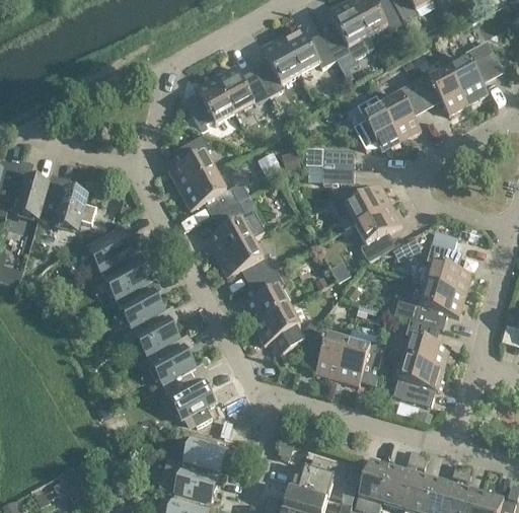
[(368,35),(348,0),(328,10),(346,42),(331,50),(337,59),(351,51),(354,57),(373,47),(368,35)]
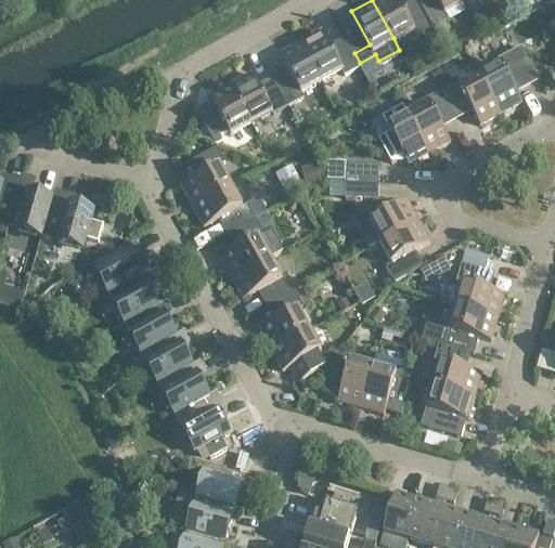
[(372,0),(394,38),(413,27),(416,33),(431,24),(426,13),(412,22),(399,0),(372,0)]
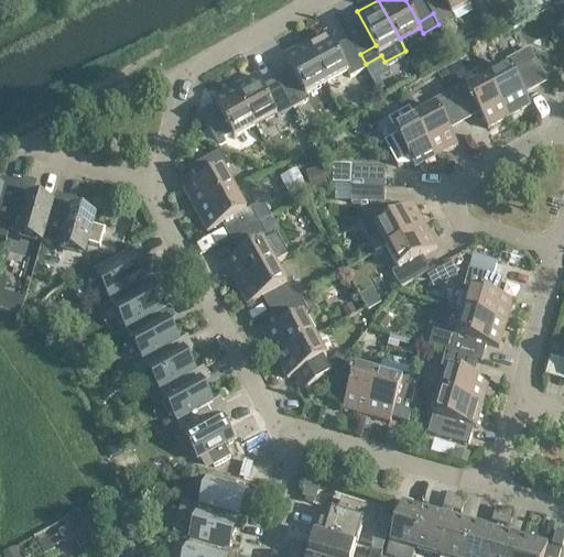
[(445,0),(448,6),(433,13),(438,24),(455,15),(452,10),(470,0),(445,0)]
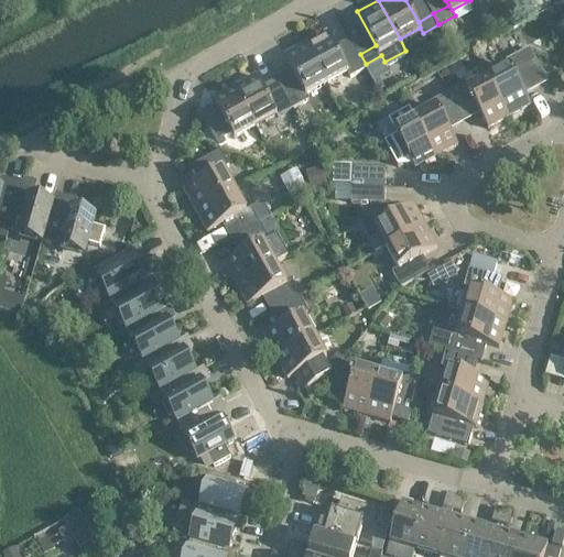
[(326,28),(305,40),(326,79),(347,67),(350,73),(366,64),(360,54),(345,62),(326,28)]
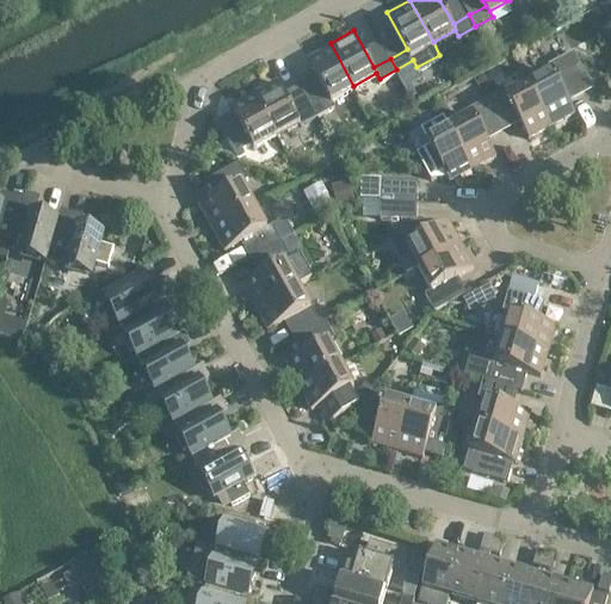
[(353,86),(331,43),(307,56),(327,92),(312,102),(318,112),(334,104),(331,98),(353,86)]
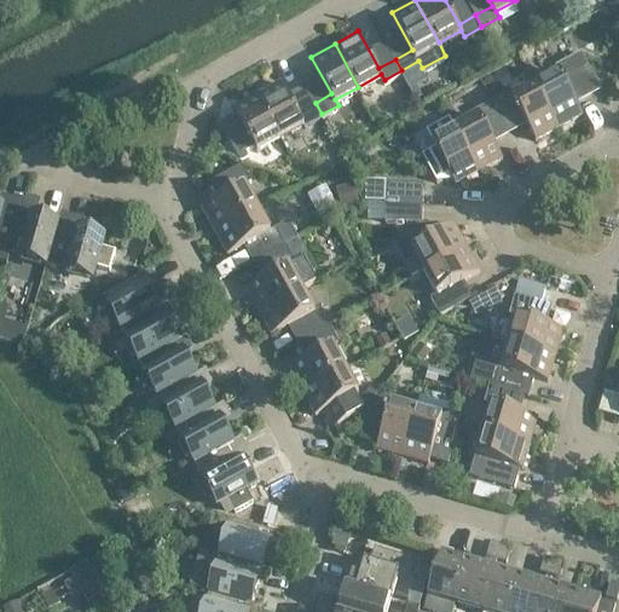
[(582,51),(556,64),(559,68),(536,80),(559,123),(582,110),(574,96),(599,82),(582,51)]
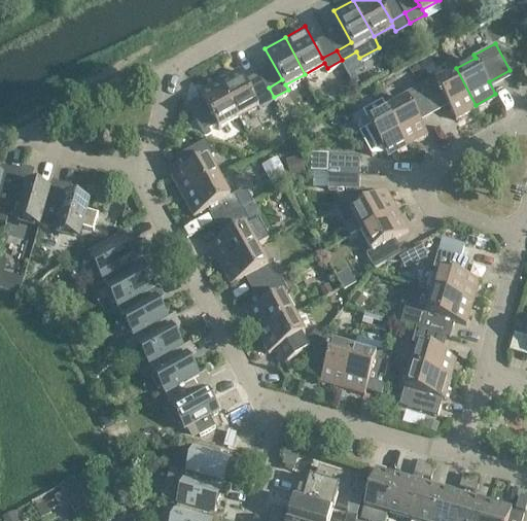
[(239,67),(218,77),(239,114),(258,104),(258,105),(274,97),(269,88),(254,96),(239,67)]
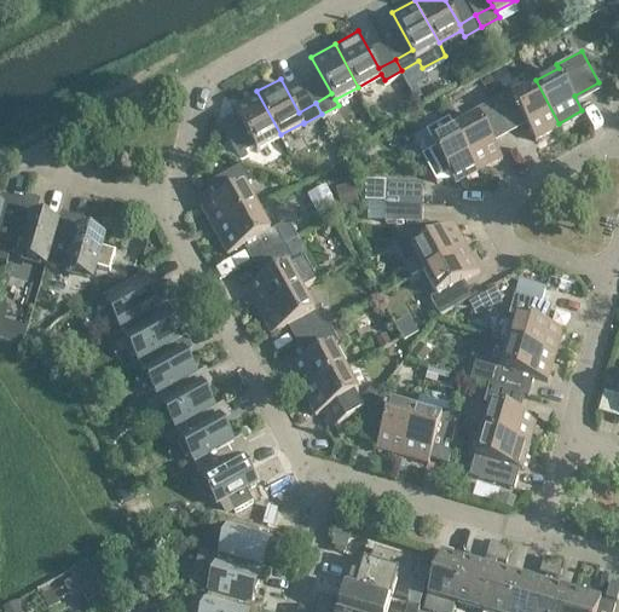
[(559,123),(536,80),(513,92),(509,87),(492,96),(498,108),(515,98),(536,136),(559,123)]
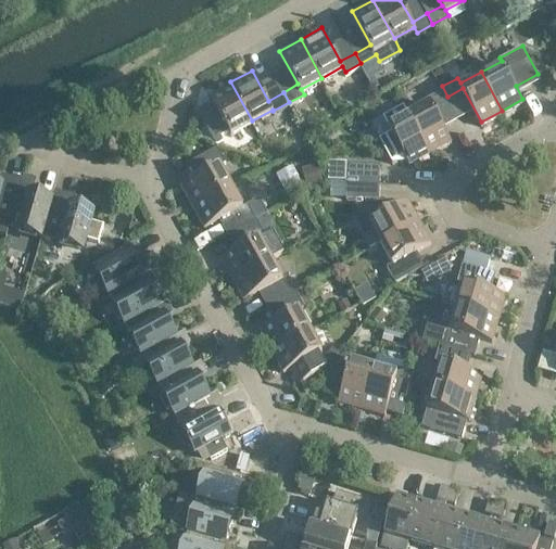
[(252,120),(230,81),(210,93),(223,117),(207,126),(213,136),(228,128),(230,132),(252,120)]
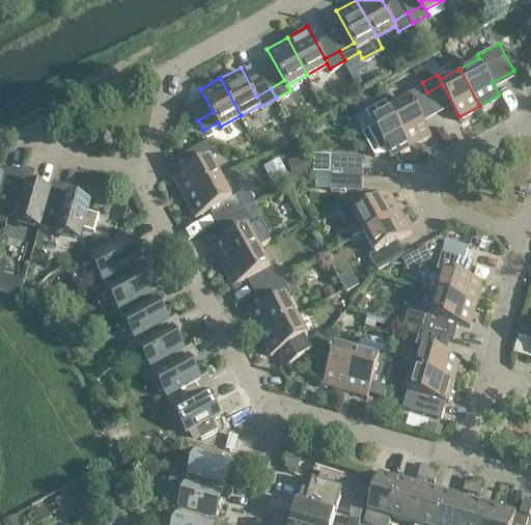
[(427,92),(422,82),(408,90),(410,95),(390,106),(411,143),(430,132),(413,100),(427,92)]
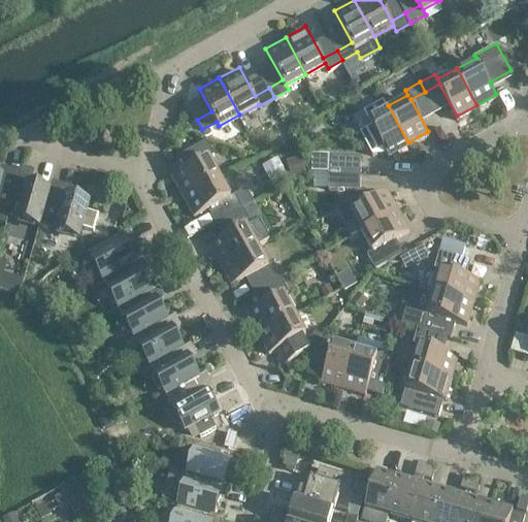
[(408,142),(388,105),(368,117),(388,154),(408,142)]
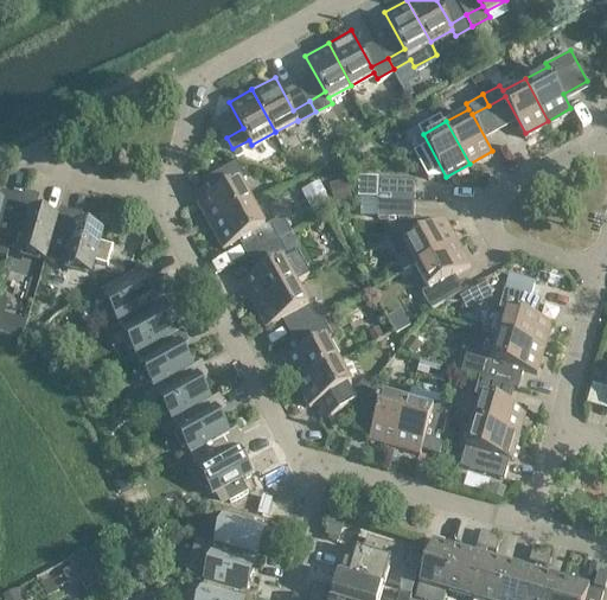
[(198,199),(210,223),(253,199),(241,177),(246,174),(236,157),(225,164),(234,179),(198,199)]
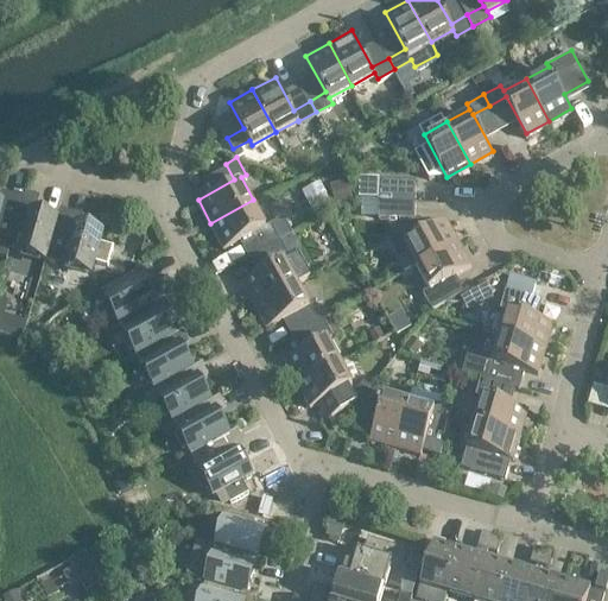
[(346,174),(331,178),(337,196),(350,193),(346,174)]
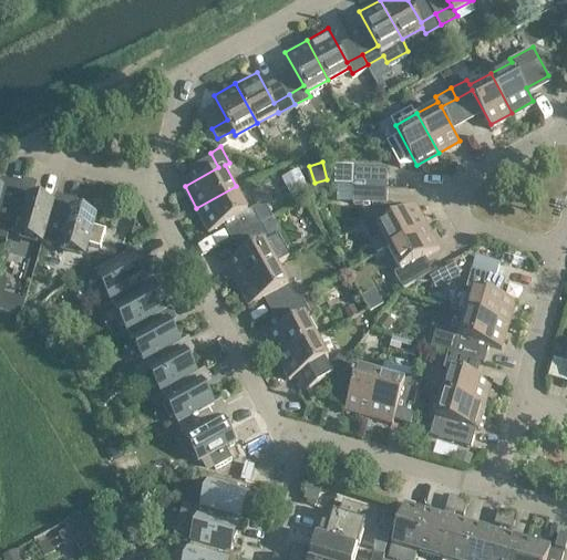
[(353,163),(353,180),(364,180),(366,163),(353,163)]
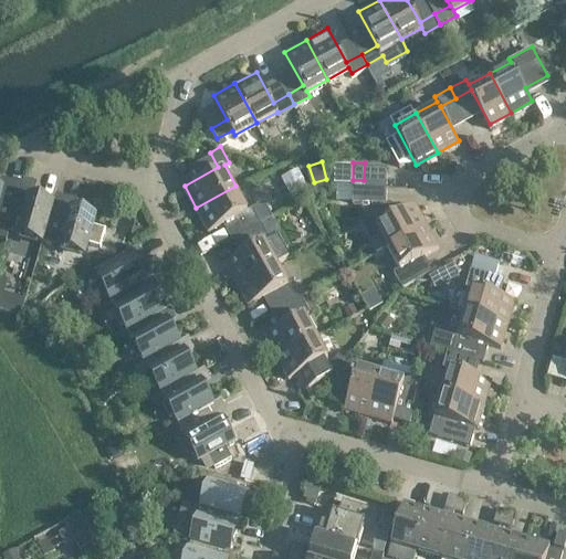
[(353,180),(352,198),(379,199),(380,181),(364,180),(353,180)]
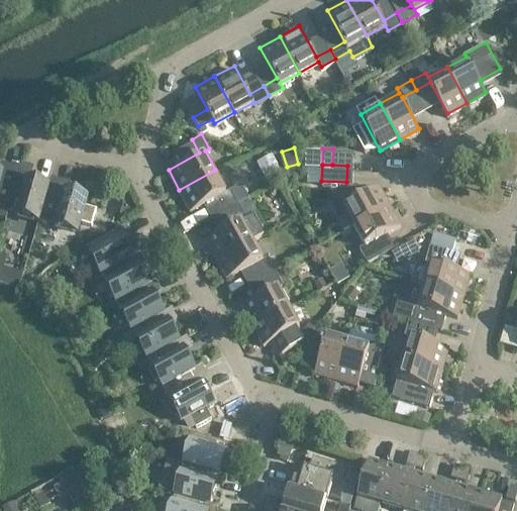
[(0,212),(2,213),(4,206),(8,207),(18,173),(0,167),(0,212)]
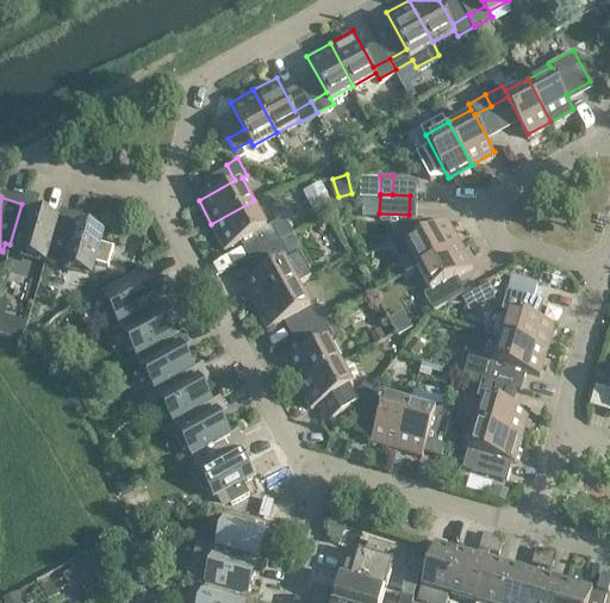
[(266,223),(254,200),(211,224),(224,247),(261,227),(269,243),(281,237),(292,231),(284,213),(266,223)]
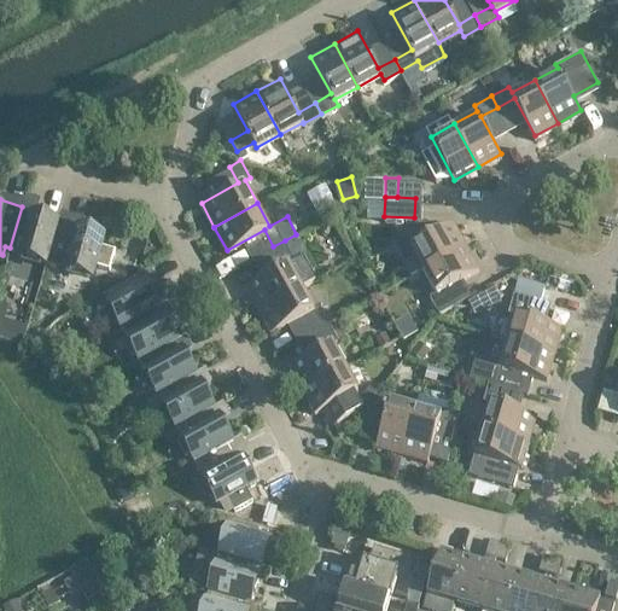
[(58,217),(22,207),(10,248),(46,259),(58,217)]
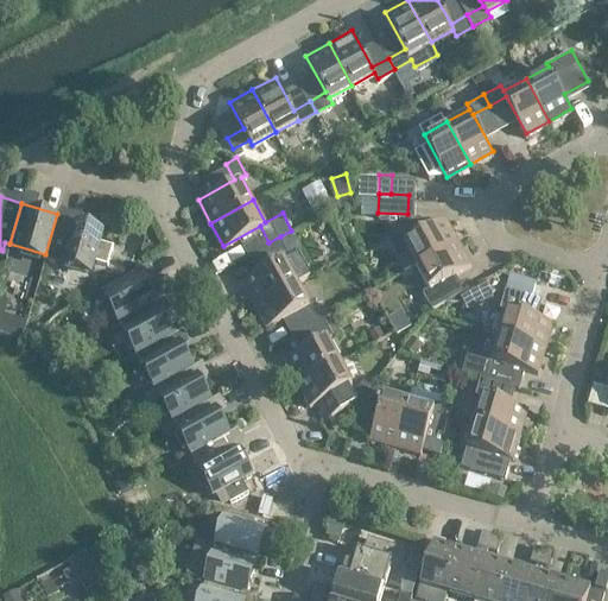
[(103,226),(57,214),(45,254),(92,267),(94,257),(108,260),(113,241),(100,238),(103,226)]
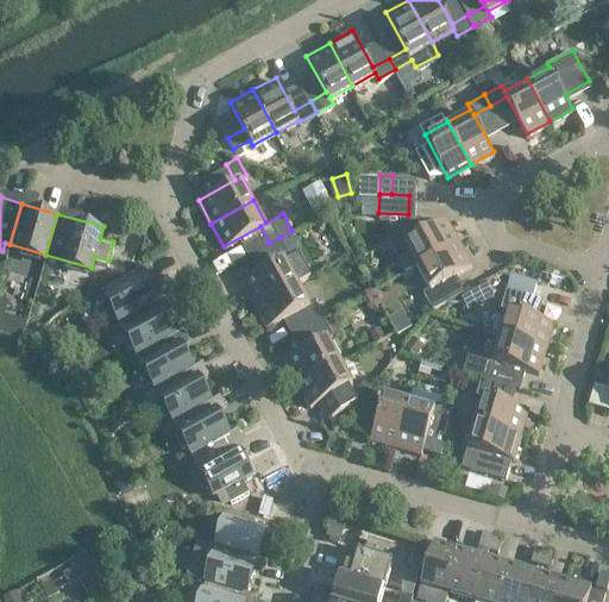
[(399,254),(408,248),(416,263),(459,239),(446,217),(431,225),(419,215),(387,232),(399,254)]
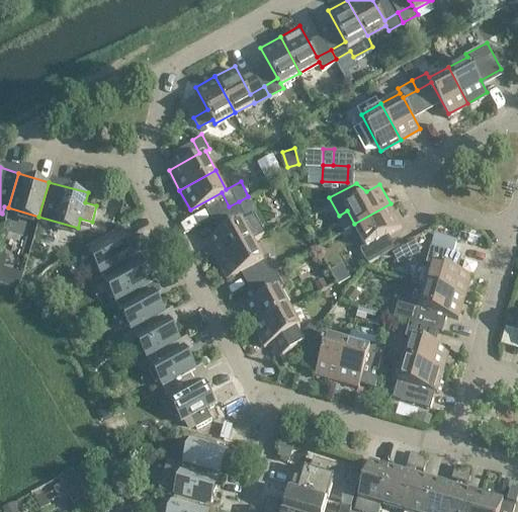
[(247,216),(239,201),(229,206),(237,221),(205,238),(217,257),(252,238),(242,219),(247,216)]
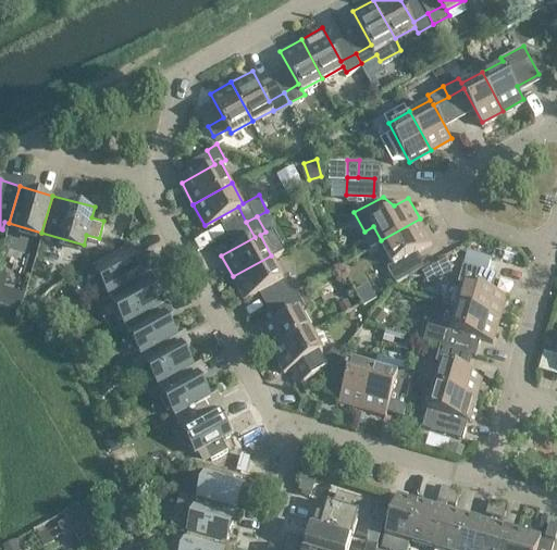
[(432,240),(420,219),(381,240),(393,261),(387,263),(396,279),(406,274),(398,259),(432,240)]
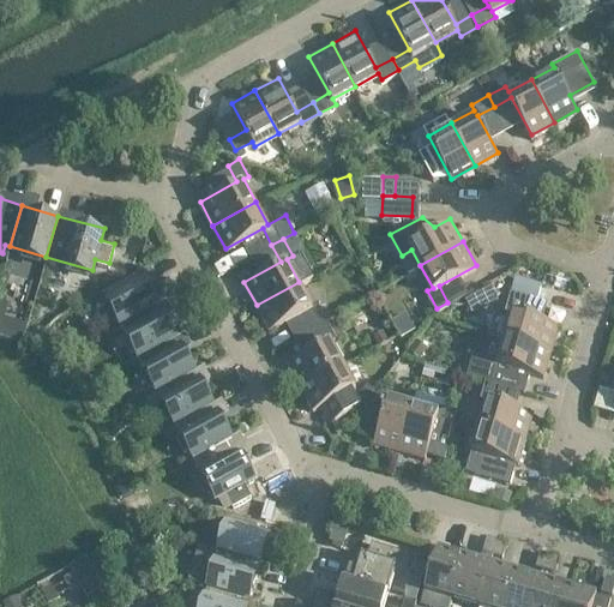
[(149,263),(140,266),(102,288),(114,310),(120,322),(158,300),(144,274),(152,269),(149,263)]
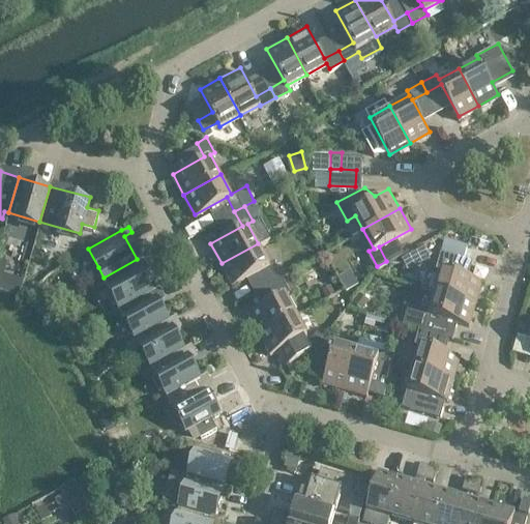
[(445,235),(441,250),(463,256),(467,242),(445,235)]
